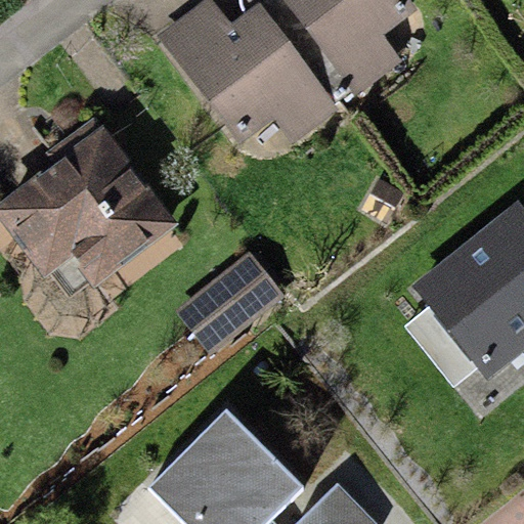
[(211,0),(200,0),(153,36),(241,150),(274,126),(290,146),(403,59),(383,33),(413,9),(406,0),(238,0),(239,5),(246,14),(231,26),(211,0)]
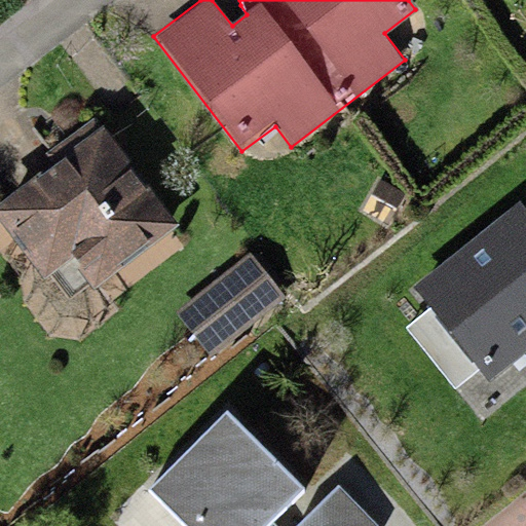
[(102,127),(0,205),(0,219),(44,277),(49,274),(69,300),(89,285),(92,290),(177,224),(102,127)]
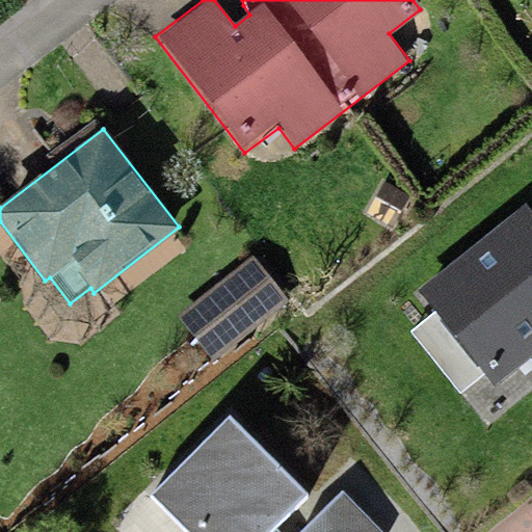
[(409,195),(383,181),(366,213),(391,228),(409,195)]
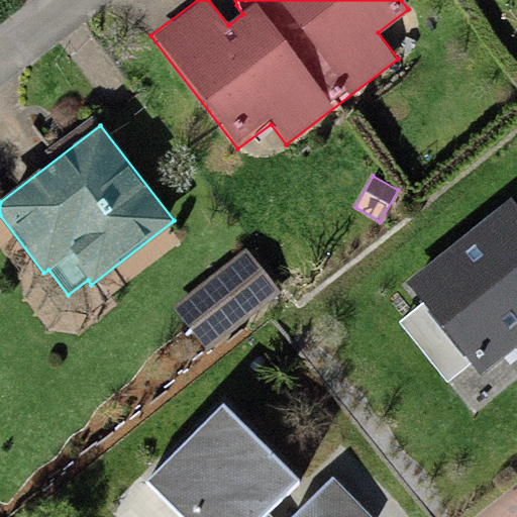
[(516,202),(512,197),(407,281),(424,302),(472,362),(481,373),(516,343),(516,202)]
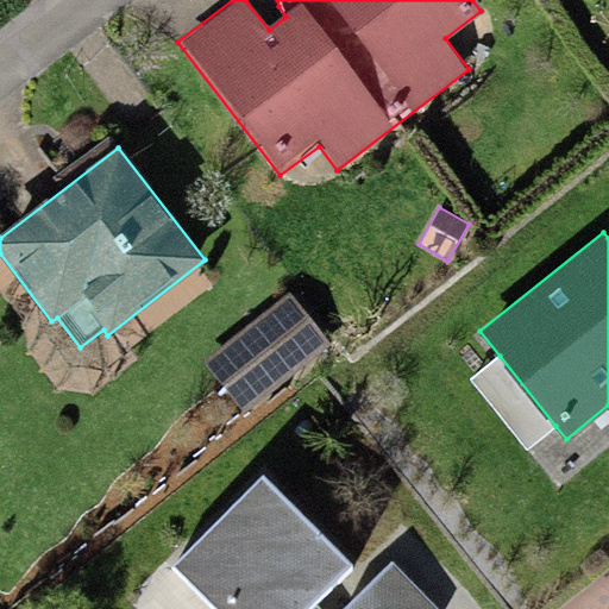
[(289,292),(253,321),(295,372),(331,344),(289,292)]
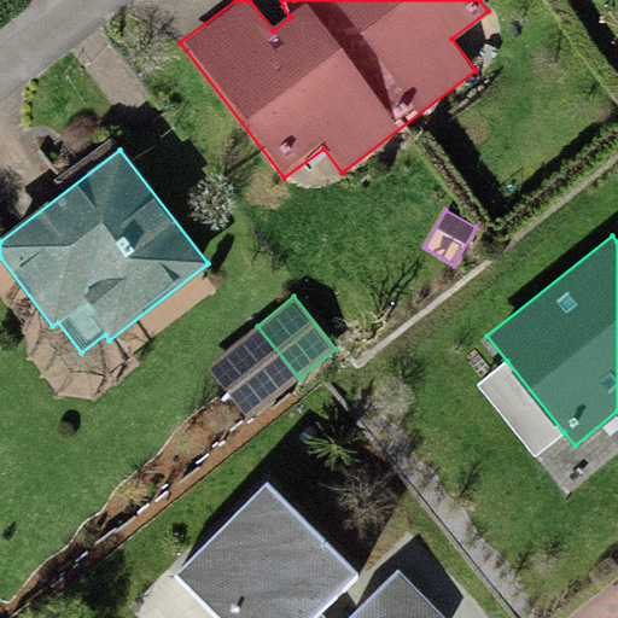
[(299,378),(257,326),(204,368),(248,420),(299,378)]
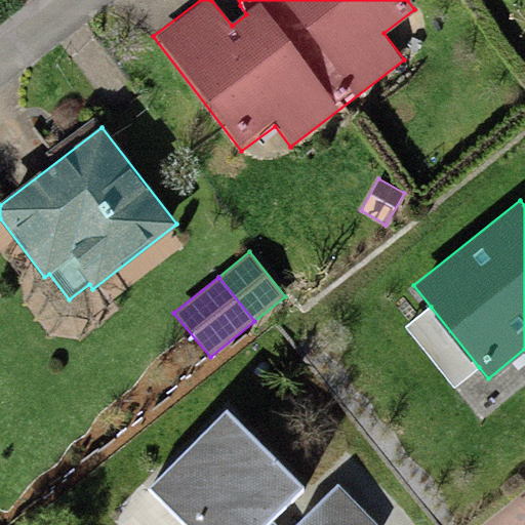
[(479,367),(431,307),(405,327),(454,388),(479,367)]
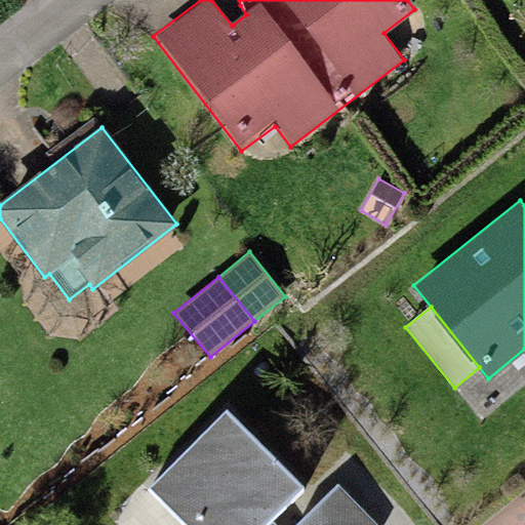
[(306,487),(226,407),(145,488),(182,524),(274,524),(271,521),(306,487)]
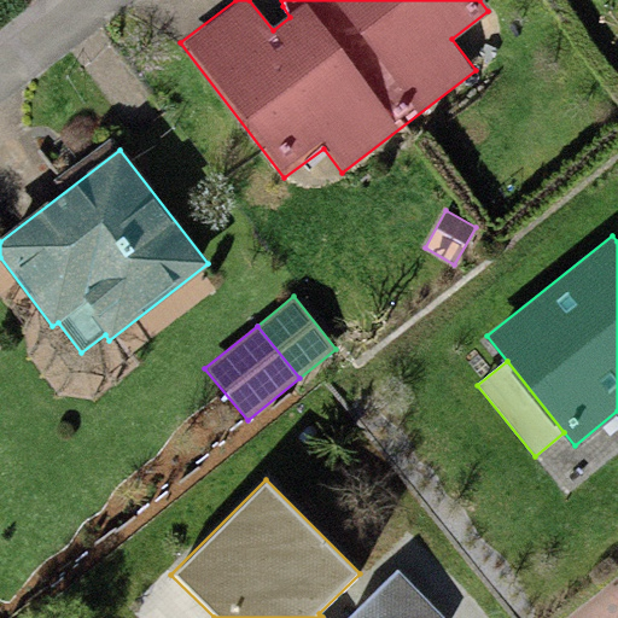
[(443,617),(396,570),(347,617),(443,617)]
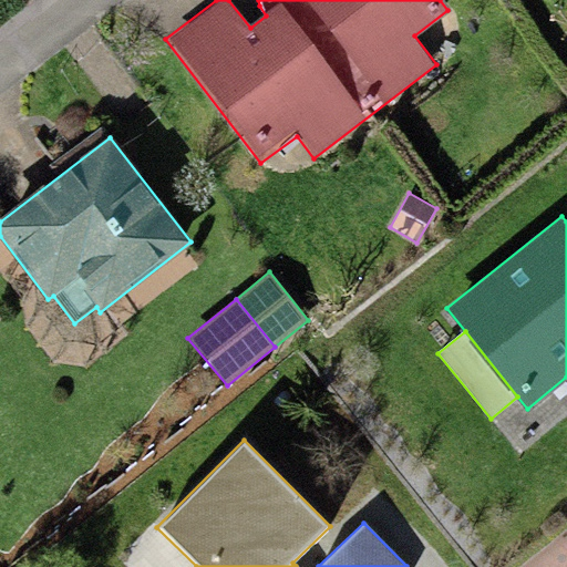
All buildings are outlined.
